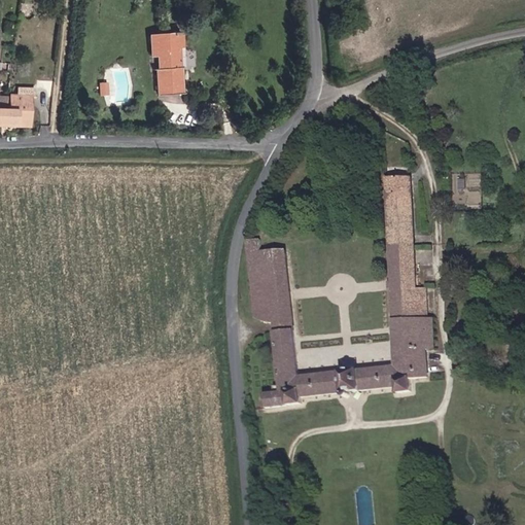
[(180,92),(176,44),(179,44),(178,32),(147,34),(149,54),(155,53),(156,67),(154,68),(156,94),(180,92)]
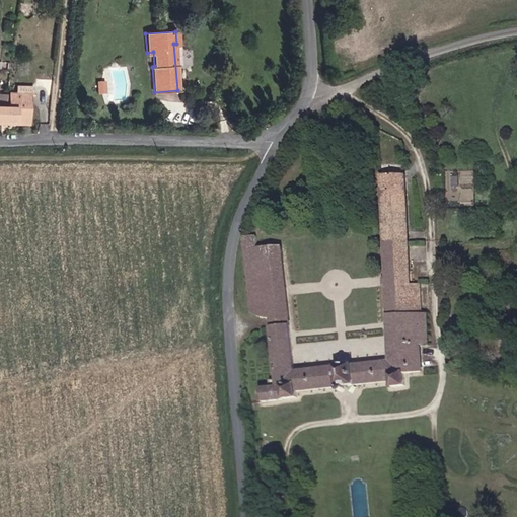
[(104,91),(103,79),(95,80),(96,92),(104,91)]
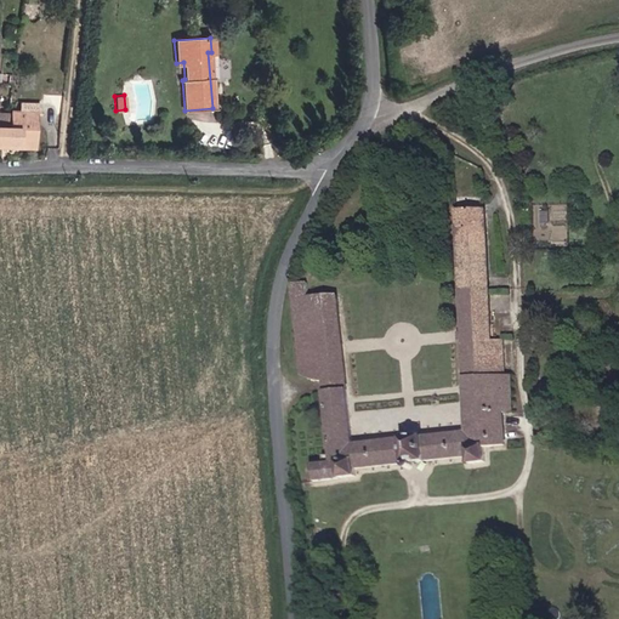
[(38,111),(38,102),(18,101),(18,111),(33,111),(38,111)]
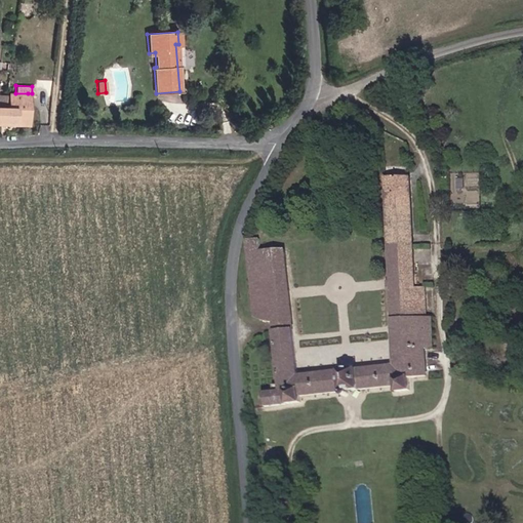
[(0,122),(28,124),(28,93),(15,93),(8,93),(8,108),(0,107),(0,122)]
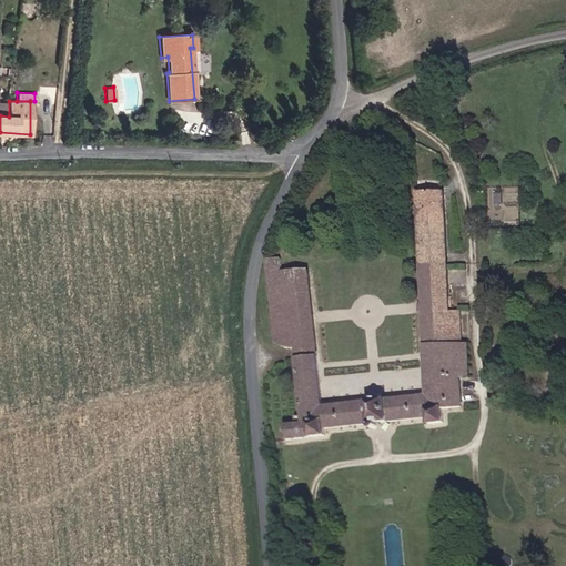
[(322,425),(425,417),(425,420),(443,418),(442,406),(463,405),(461,376),(471,375),(467,340),(463,340),(460,307),(451,309),(441,189),(411,191),(427,393),(320,401),(309,268),(281,270),(280,254),(265,255),(272,341),(294,346),(300,414),(292,415),(293,423),(283,423),(284,437),(322,434),(322,425)]
